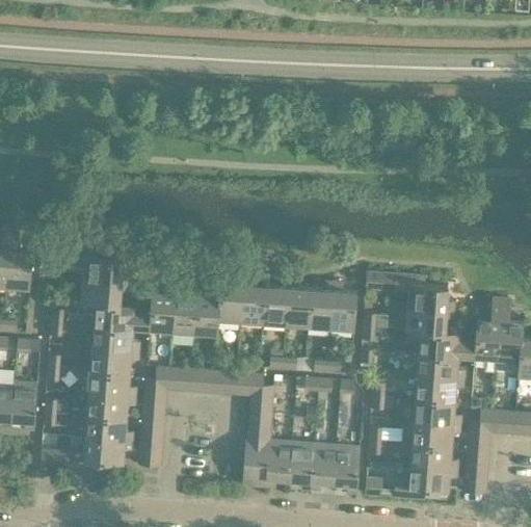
[(494,16),(506,17),(507,6),(495,5),(494,16)]
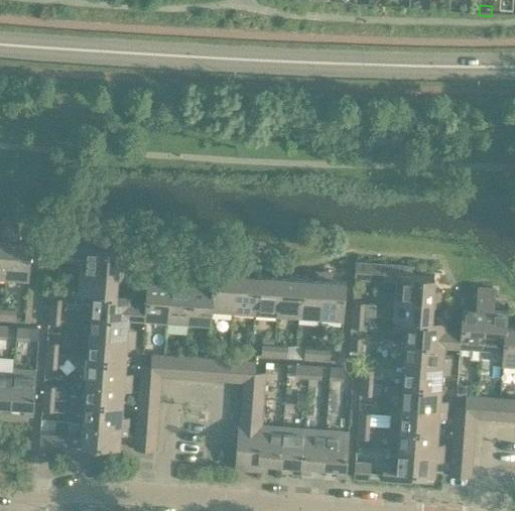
[(11,230),(12,221),(4,221),(3,229),(11,230)]
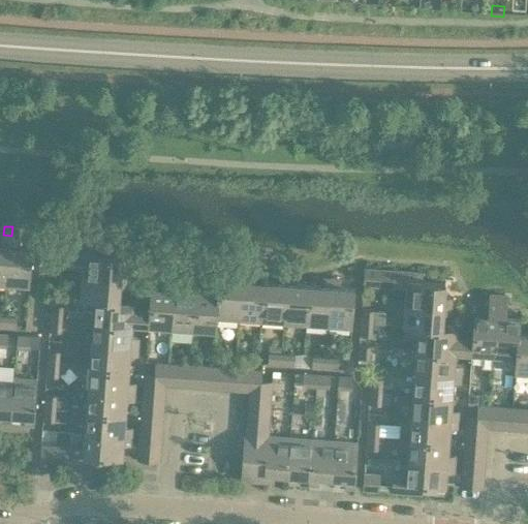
[(22,236),(23,227),(12,226),(11,236),(22,236)]
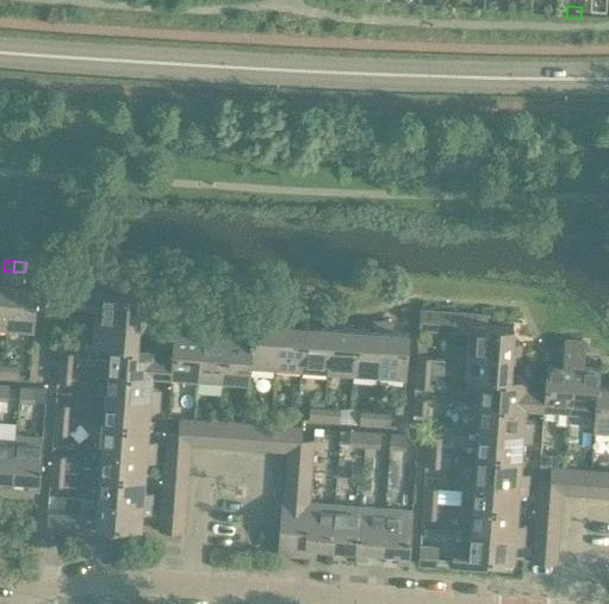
[(0,332),(7,334),(12,280),(2,279),(2,286),(0,286),(0,332)]
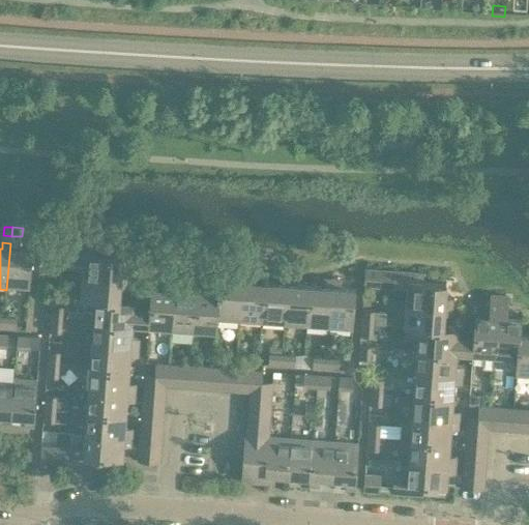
[(21,251),(22,244),(10,243),(6,290),(31,291),(34,251),(21,251)]
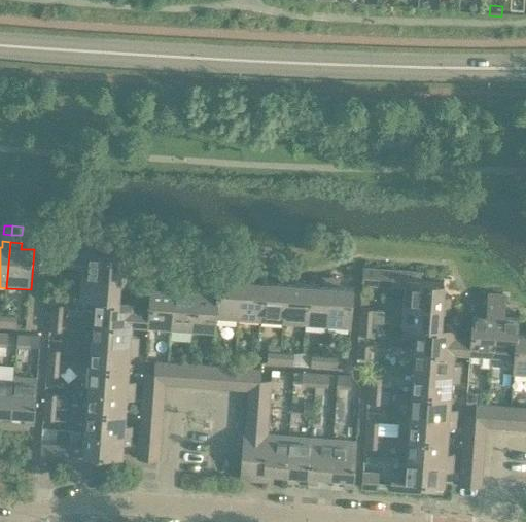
[(58,263),(59,246),(41,244),(40,261),(58,263)]
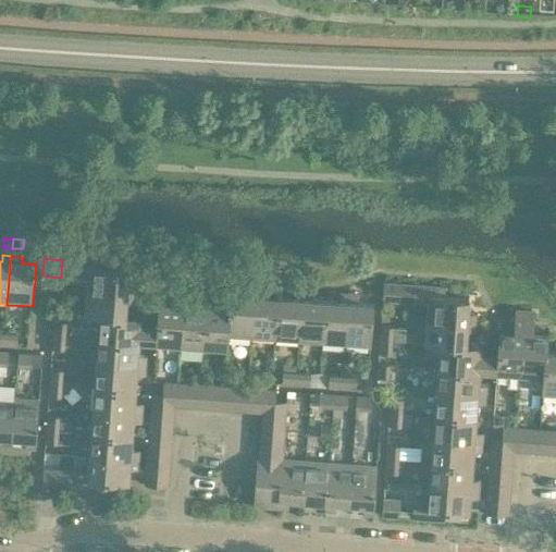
[(106,271),(106,264),(73,260),(72,279),(88,280),(87,296),(135,299),(136,290),(128,289),(130,273),(106,271)]
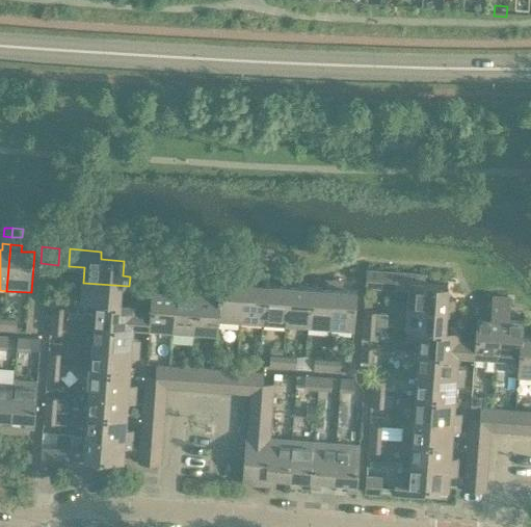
[(382,292),(383,274),(367,273),(365,291),(382,292)]
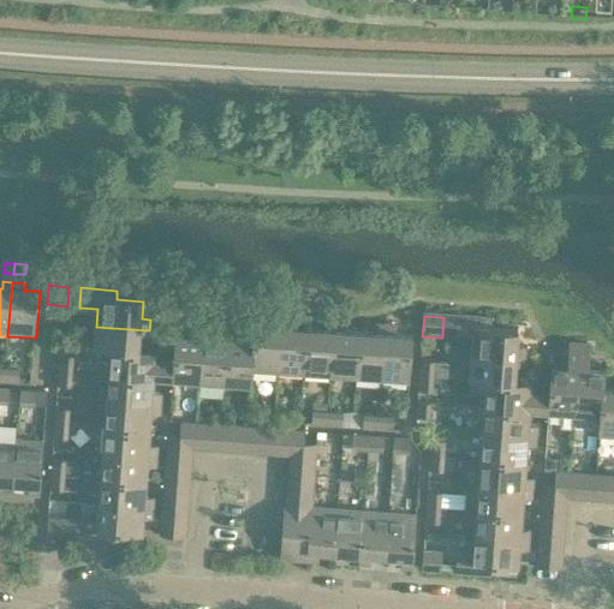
[(493,330),(493,321),(457,318),(455,339),(472,340),(471,358),(525,362),(526,350),(518,348),(519,332),(493,330)]
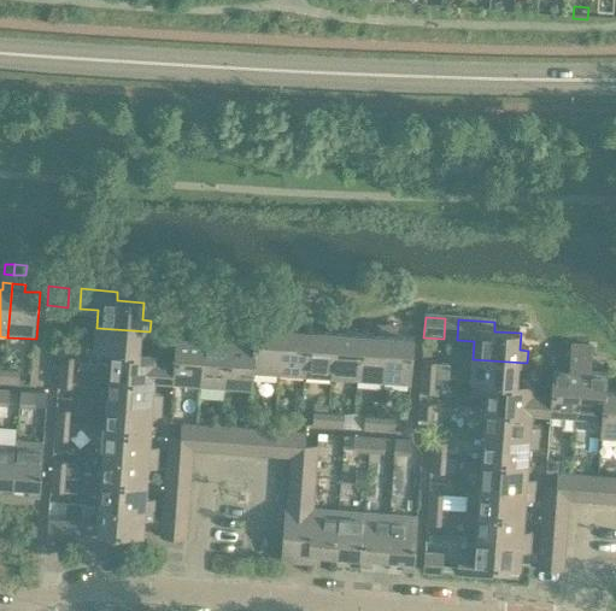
[(279,376),(283,322),(271,321),(271,329),(254,328),(254,338),(253,346),(254,346),(253,374),(254,374),(279,376)]
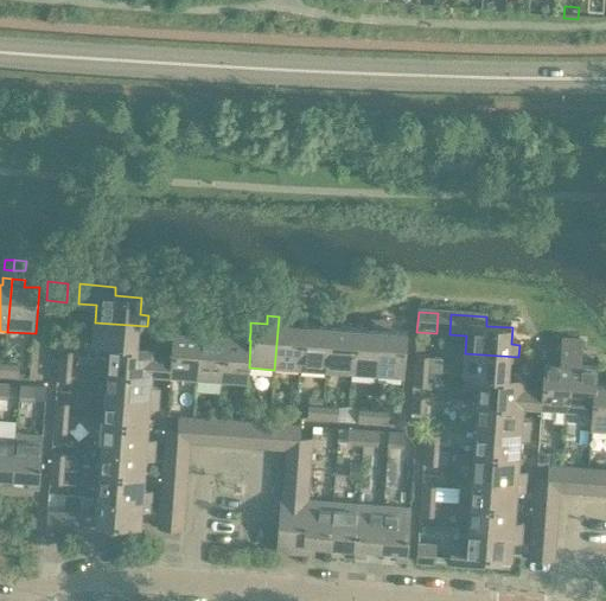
[(289,326),(289,318),(279,317),(274,370),(300,371),(304,327),(289,326)]
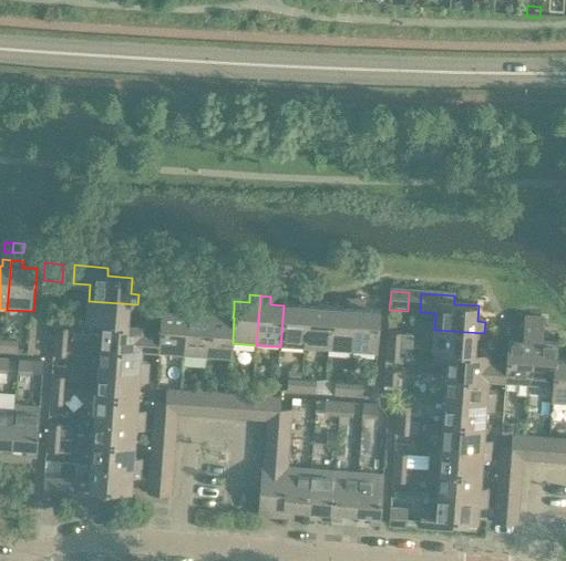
[(305,349),(309,299),(298,298),(297,305),(284,305),(280,346),(305,349)]
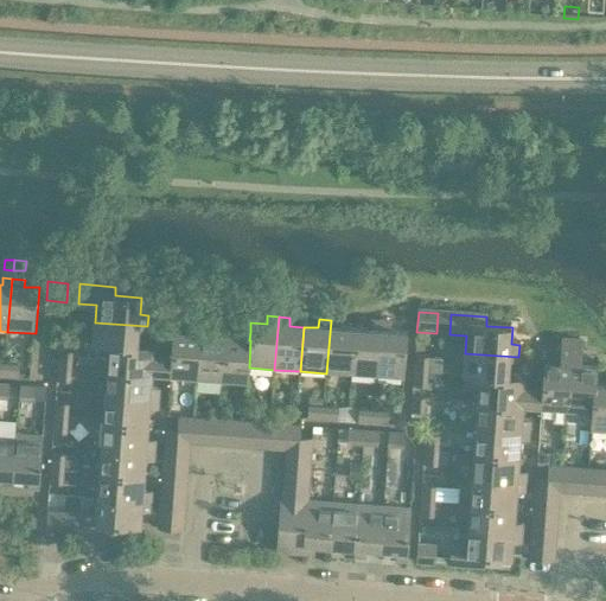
[(340,330),(342,321),(331,320),(326,373),(351,376),(355,331),(340,330)]
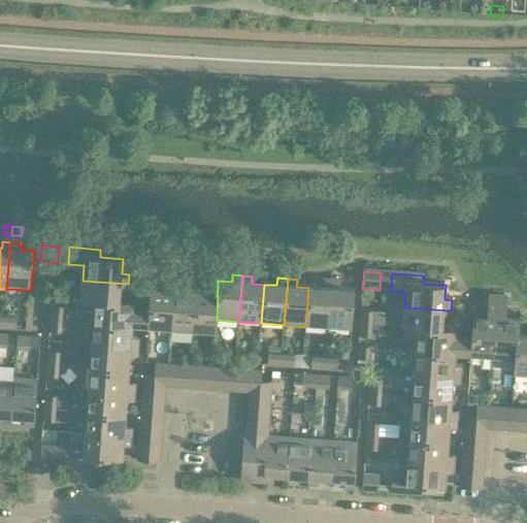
[(128,293),(128,284),(83,281),(80,304),(87,304),(96,305),(96,304),(119,305),(119,303),(120,292),(128,293)]
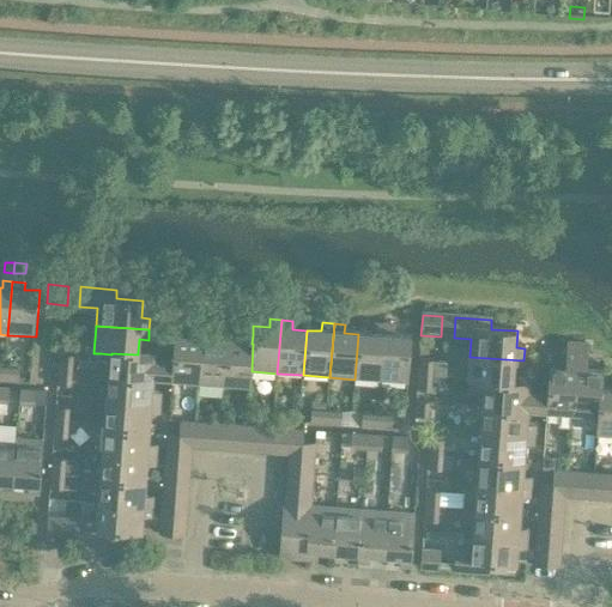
[(380,381),(385,327),(374,327),(374,335),(358,334),(355,380),(380,381)]
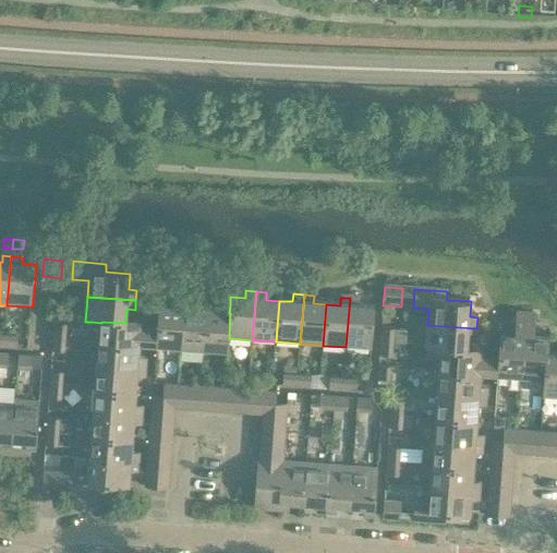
[(361,307),(361,299),(350,298),(346,347),(371,349),(374,308),(361,307)]
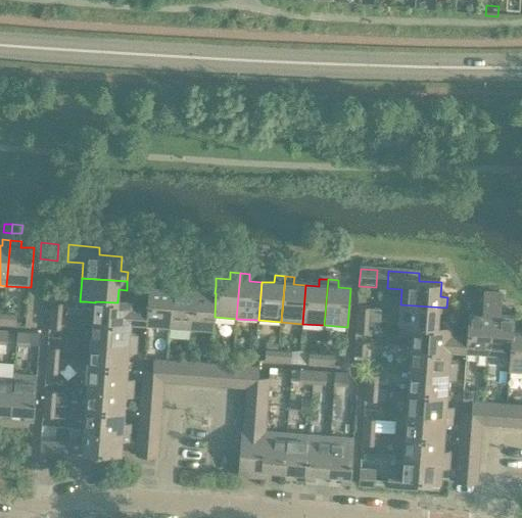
[(170,328),(174,283),(163,282),(162,289),(149,288),(146,327),(170,328)]
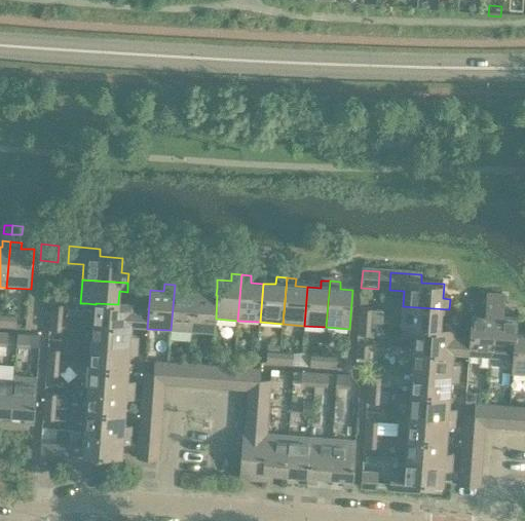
[(183,293),(183,285),(175,285),(171,330),(192,332),(195,294),(183,293)]
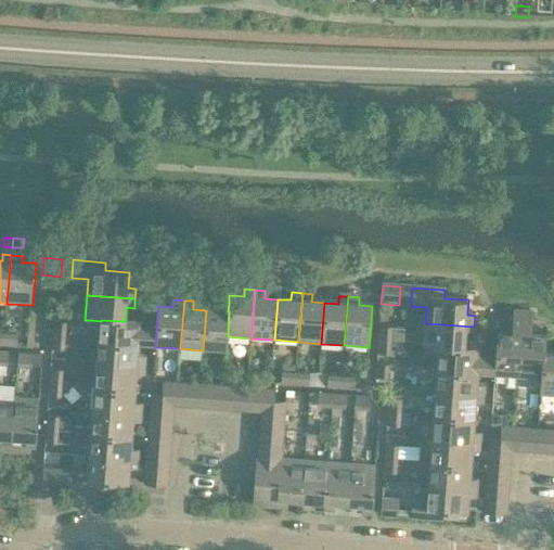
[(55,303),(40,302),(39,316),(54,317),(55,303)]
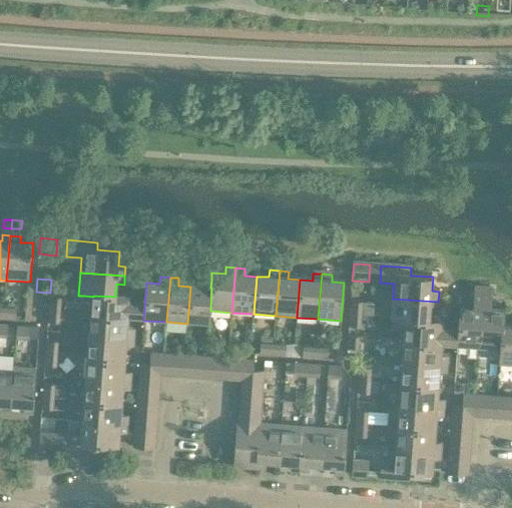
[(210,288),(211,281),(203,281),(202,287),(190,287),(187,324),(210,326),(211,311),(210,311),(211,288),(210,288)]
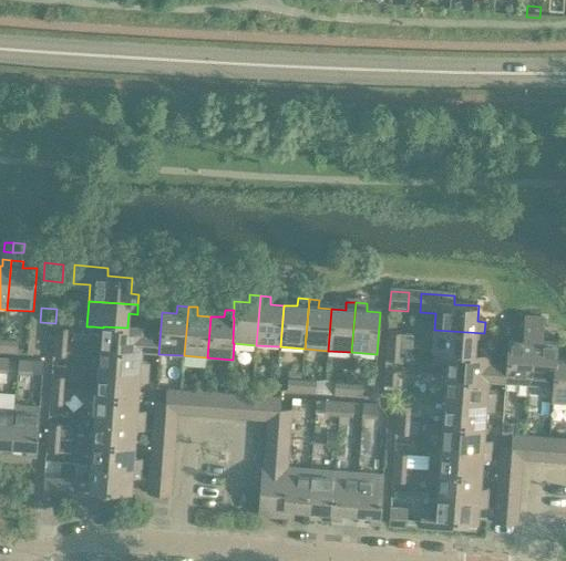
[(535,328),(535,319),(525,318),(524,328),(535,328)]
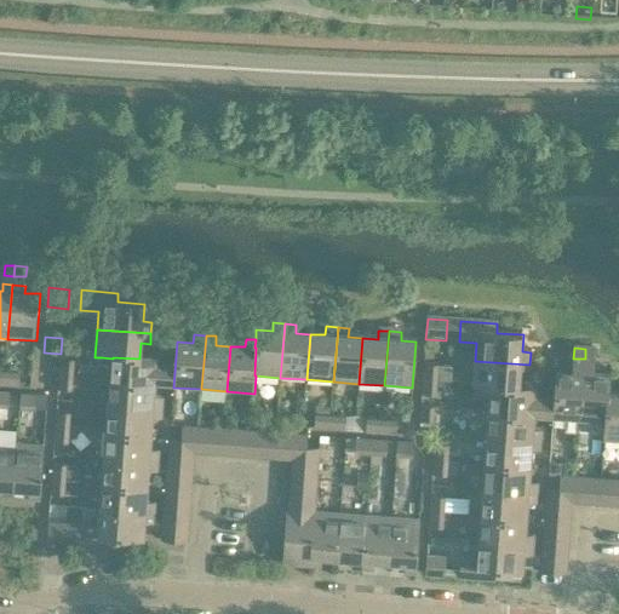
[(596,360),(596,349),(585,349),(585,359),(596,360)]
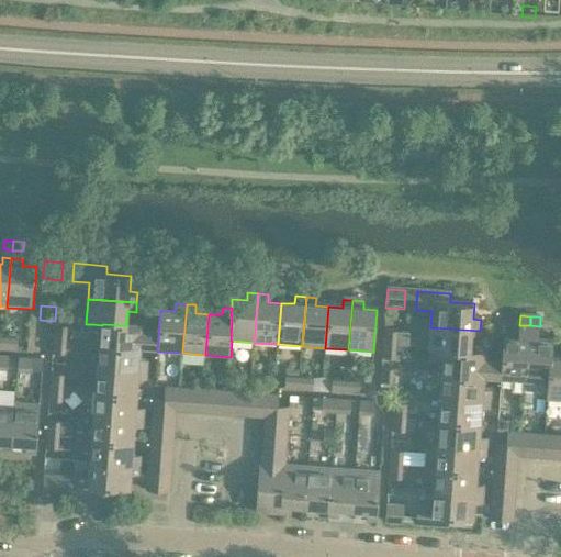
[(142,340),(143,324),(126,323),(126,325),(102,324),(102,325),(92,324),(91,346),(100,346),(100,347),(142,351),(148,351),(149,340),(142,340)]
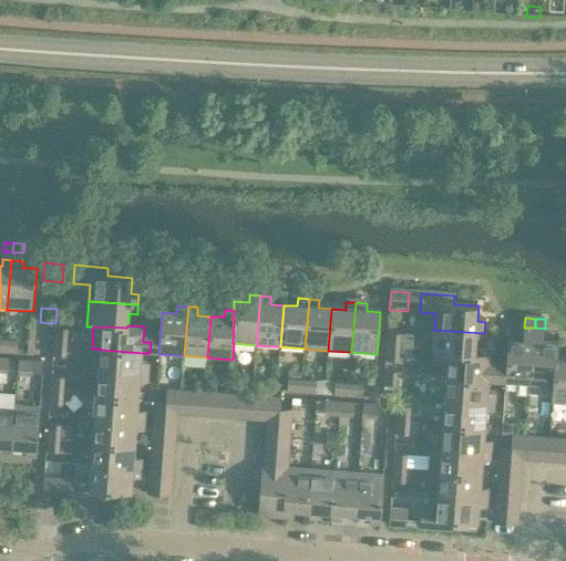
[(484,342),(484,333),(434,330),(432,354),(448,355),(448,354),(475,356),(475,354),(476,341),(484,342)]
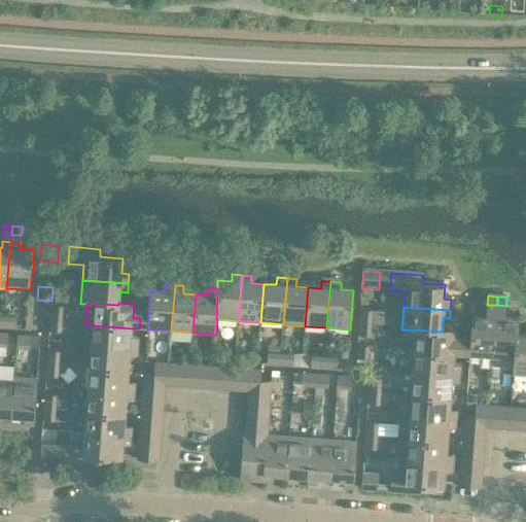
[(493,358),(496,312),(487,311),(486,318),(471,317),(469,356),(470,356),(469,367),(491,369),(492,357),(493,358)]
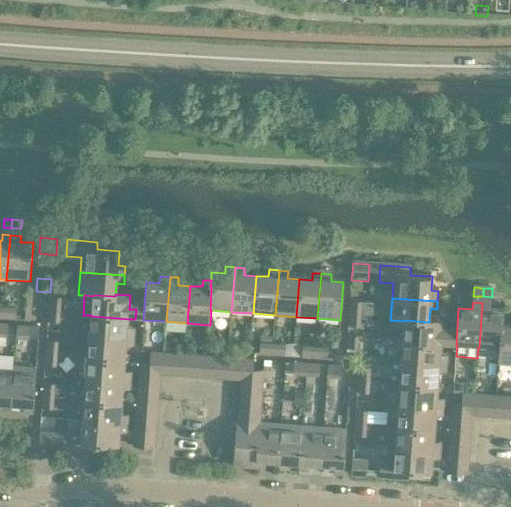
[(61,313),(61,304),(49,303),(48,312),(61,313)]
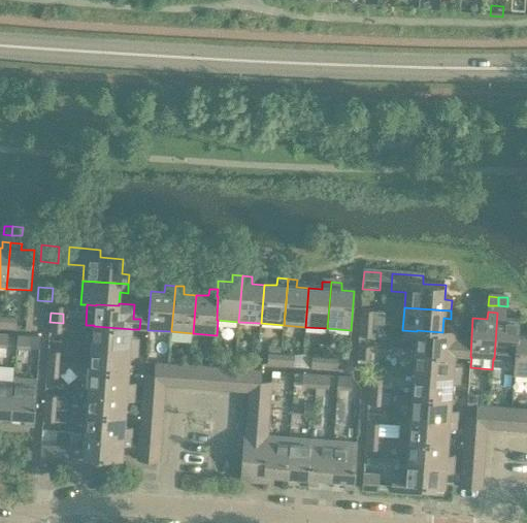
[(373,314),(361,313),(360,313),(359,326),(372,327),(373,314)]
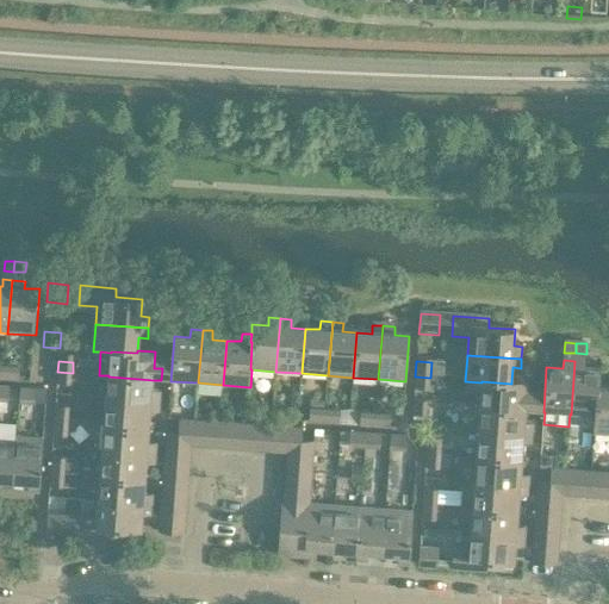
[(584,369),(585,361),(575,361),(571,415),(594,416),(596,416),(597,388),(598,371),(584,369)]
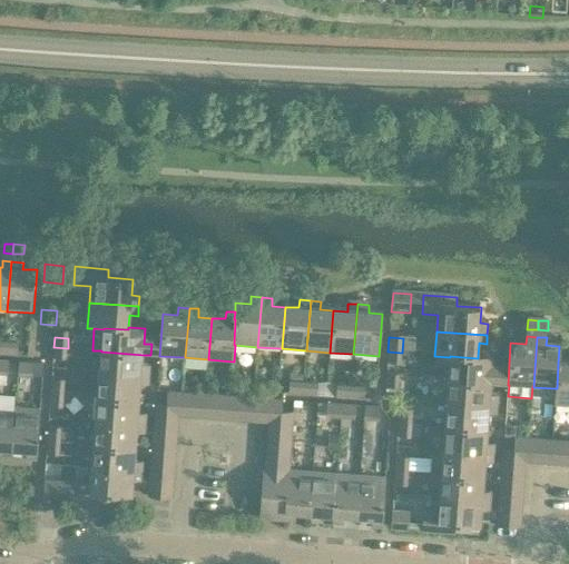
[(18,359),(19,345),(5,344),(3,358),(18,359)]
